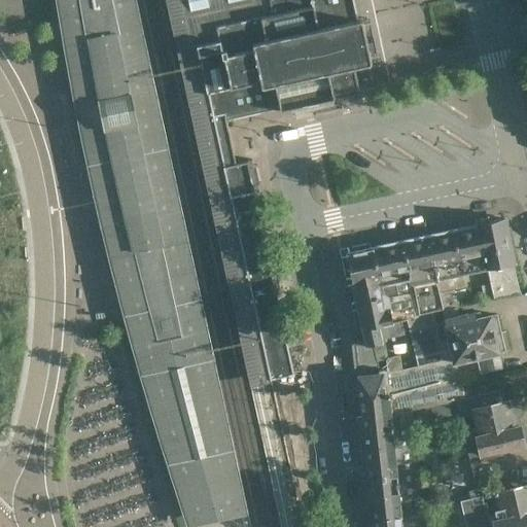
[(166,466),(186,525),(202,522),(231,516),(247,512),(173,179),(145,55),(134,0),(56,0),(66,70),(93,195),(104,245),(124,320),(133,357),(166,466)]
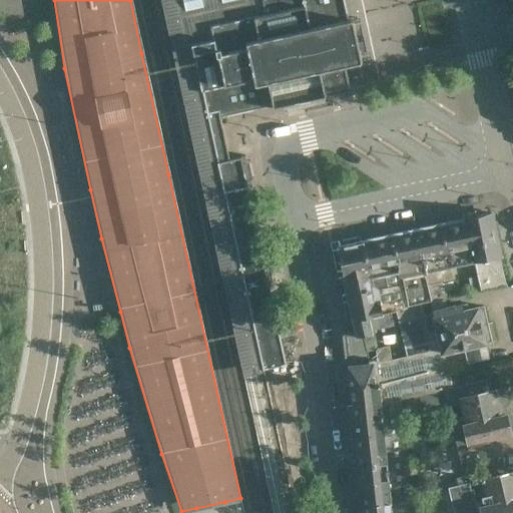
[(263,374),(262,370),(202,92),(200,92),(195,68),(193,57),(191,58),(189,47),(202,44),(212,42),(209,27),(250,18),(265,15),(261,0),(160,0),(243,378),(263,374)]
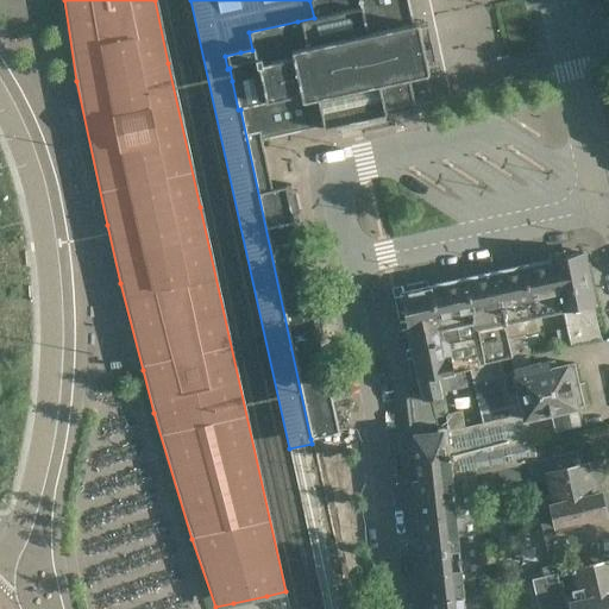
[(240,110),(311,439),(338,433),(286,188),(272,190),(262,139),(322,126),(324,131),(358,124),(385,118),(384,111),(415,105),(410,82),(428,79),(426,68),(422,51),(418,30),(416,24),(413,25),(407,0),(309,0),(314,18),(297,22),(249,32),(252,50),(240,52),(225,56),(227,69),(230,68),(232,81),(238,110),(240,110)]
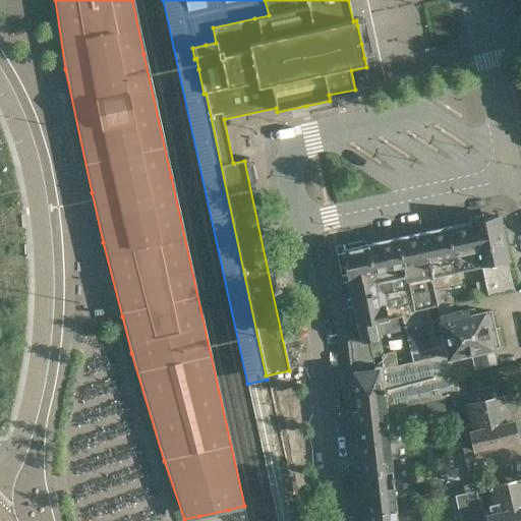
[(366,23),(357,25),(361,44),(364,58),(373,56),(370,41),(366,23)]
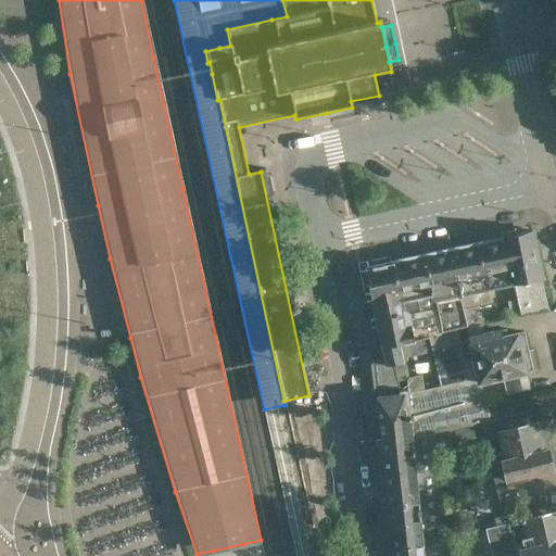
[(514,283),(517,300),(520,314),(548,308),(532,231),(514,236),(513,230),(503,232),(504,240),(505,240),(515,283),(514,283)]
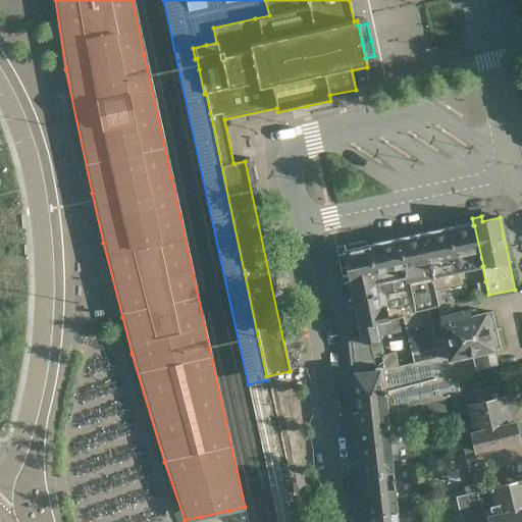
[(477,283),(485,281),(482,266),(483,266),(474,225),(473,225),(449,230),(458,271),(473,268),(477,283)]
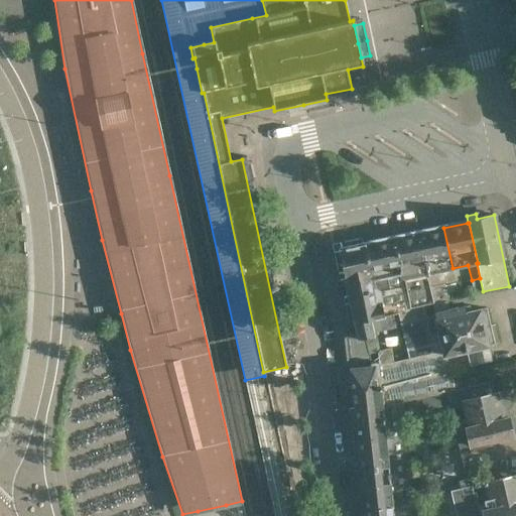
[(429,289),(432,304),(447,301),(446,299),(447,299),(447,298),(459,296),(453,268),(443,228),(418,233),(430,289),(429,289)]
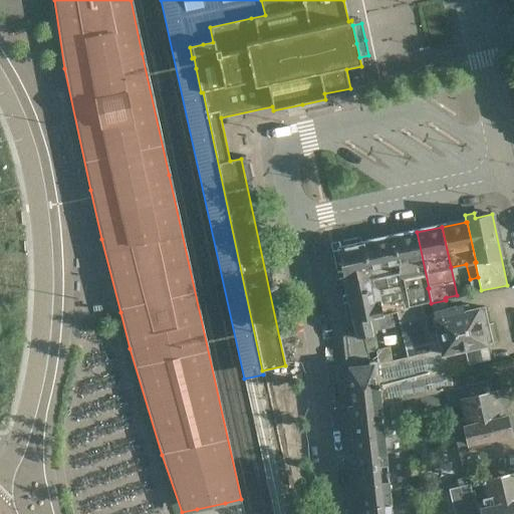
[(423,305),(431,303),(428,288),(429,288),(417,232),(393,237),(402,286),(407,310),(423,307),(423,305)]
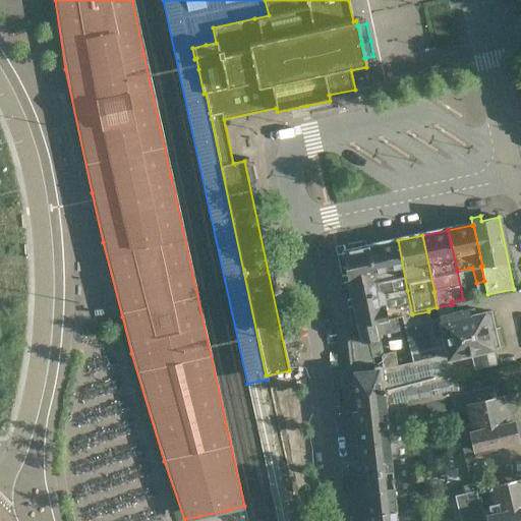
[(390,279),(393,293),(407,290),(398,240),(367,246),(374,282),(390,279)]
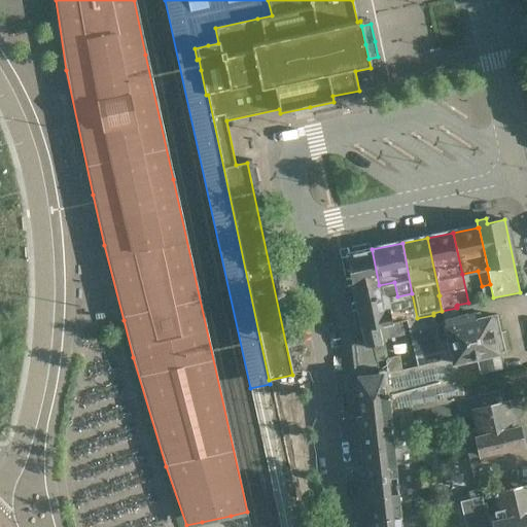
[(386,299),(397,296),(394,282),(379,285),(372,249),(346,254),(356,302),(382,296),(386,299)]
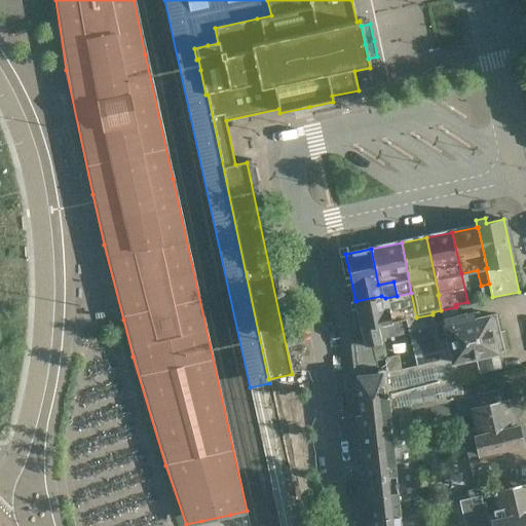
[(377,327),(380,326),(406,320),(416,317),(411,293),(397,296),(385,298),(381,296),(355,301),(362,330),(377,327)]
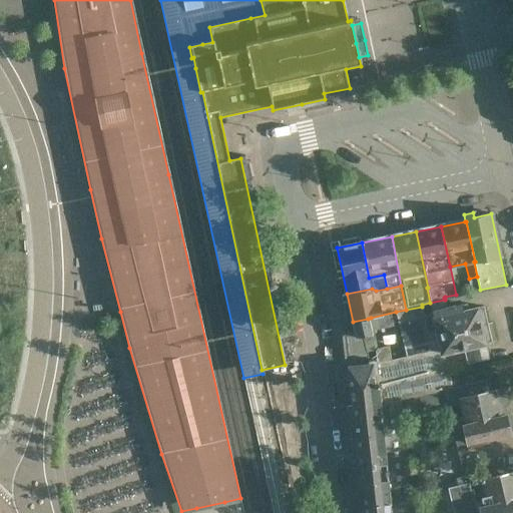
[(441,354),(444,353),(464,349),(467,364),(488,359),(485,344),(491,343),(491,341),(494,338),(491,325),(489,324),(487,324),(483,307),(462,312),(461,306),(432,312),(436,330),(441,350),(441,354)]
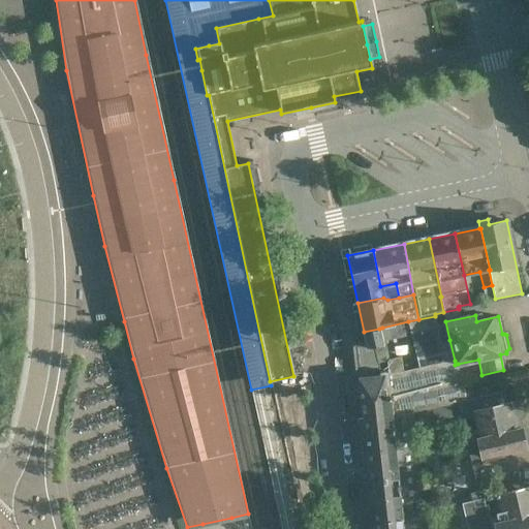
[(441,342),(437,323),(435,316),(418,319),(408,321),(419,367),(455,361),(449,340),(441,342)]
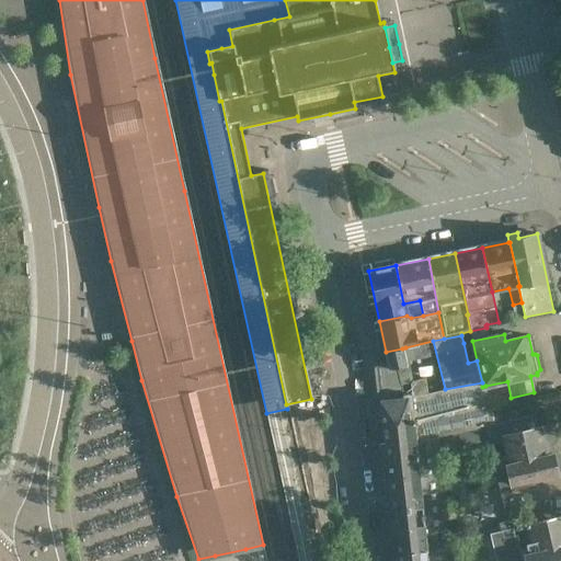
[(411,393),(410,382),(405,347),(402,348),(386,352),(388,363),(374,366),(377,398),(411,393)]
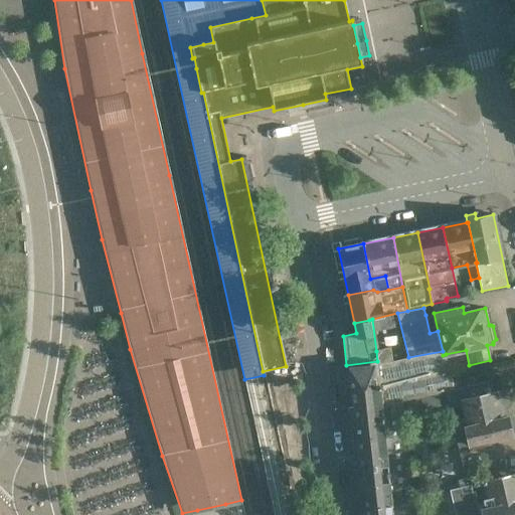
[(391,361),(387,348),(376,351),(377,361),(346,365),(347,372),(351,371),(355,403),(350,403),(357,469),(387,466),(389,491),(411,487),(402,401),(409,399),(409,400),(454,390),(446,354),(443,355),(443,351),(408,357),(391,361)]
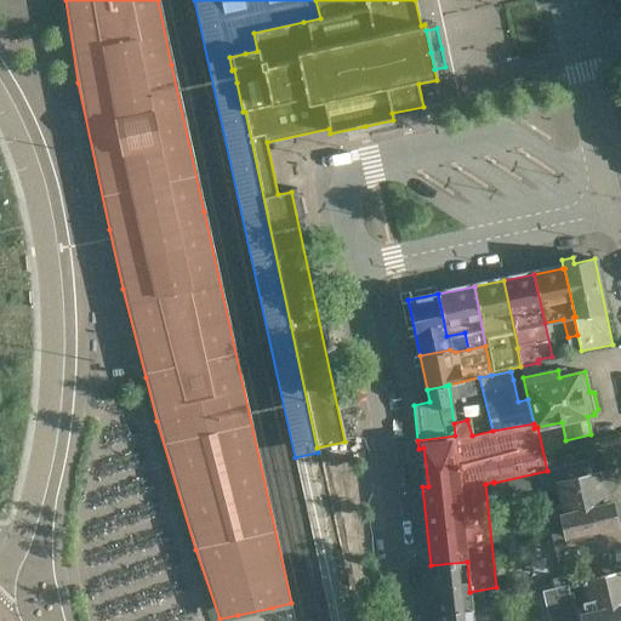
[(485,484),(488,499),(540,486),(541,493),(557,489),(560,507),(546,511),(553,543),(592,535),(591,530),(617,525),(616,522),(617,522),(620,517),(620,508),(620,506),(615,503),(609,505),(605,494),(613,491),(616,486),(614,476),(610,473),(602,476),(602,473),(596,474),(592,461),(547,471),(494,483),(485,484)]
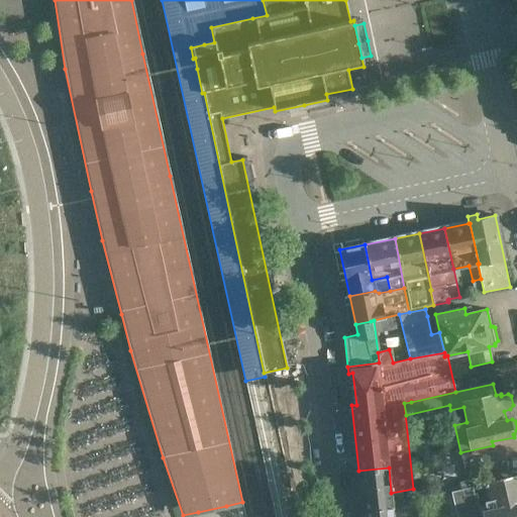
[(389,468),(358,471),(363,510),(393,507),(391,493),(389,468)]
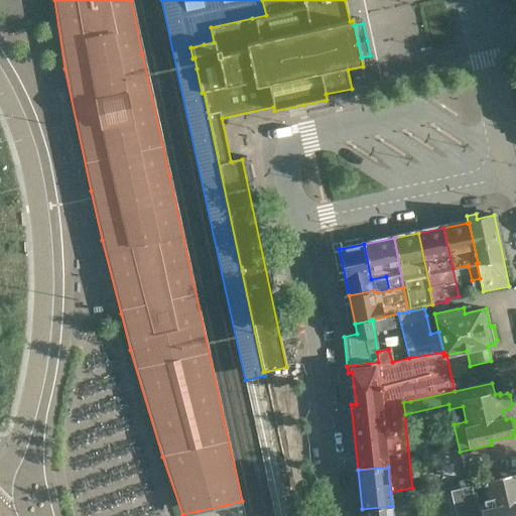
[(515,515),(515,475),(486,483),(484,475),(456,482),(458,489),(450,491),(456,515),(481,515),(485,515),(515,515)]
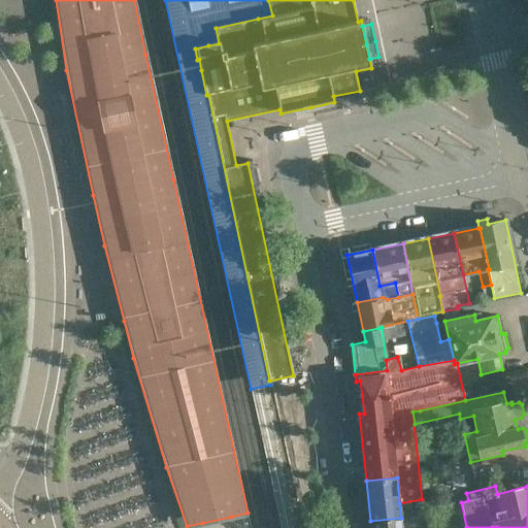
[(370,521),(370,527),(401,527),(401,518),(370,521)]
